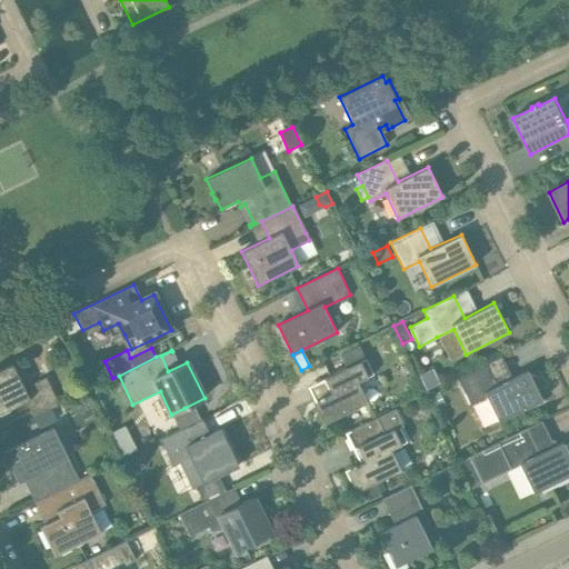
[(378,370),(372,357),(367,359),(367,358),(323,379),(330,393),(323,397),(322,396),(318,398),(319,399),(315,401),(326,422),(368,401),(358,381),(375,373),(373,372),(378,370)]
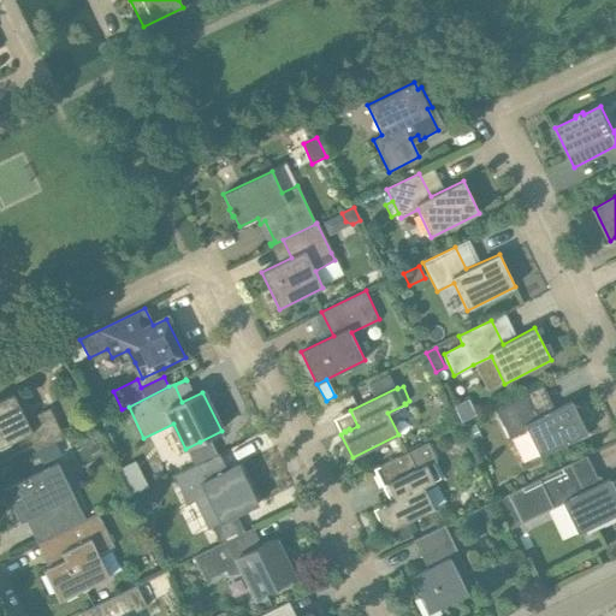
[(36,451),(49,445),(65,438),(49,408),(25,420),(13,394),(0,400),(0,448),(28,434),(36,451)]
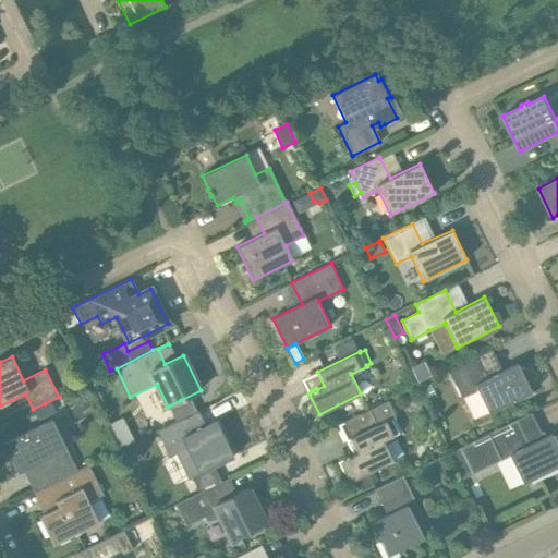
[(448,371),(461,397),(477,389),(489,413),(525,396),(526,398),(535,393),(529,381),(526,383),(518,363),(488,378),(477,356),(448,371)]
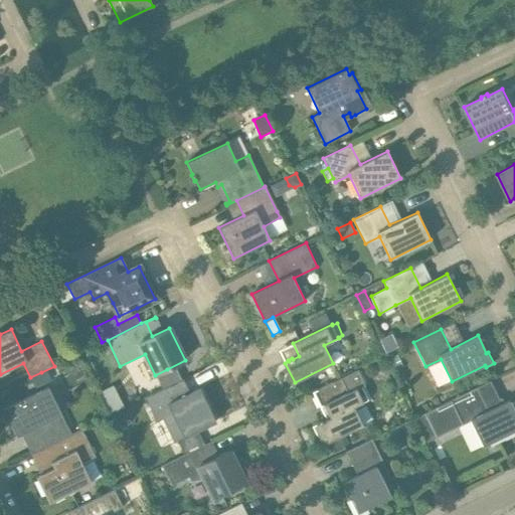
[(397,354),(389,358),(394,369),(403,365),(397,354)]
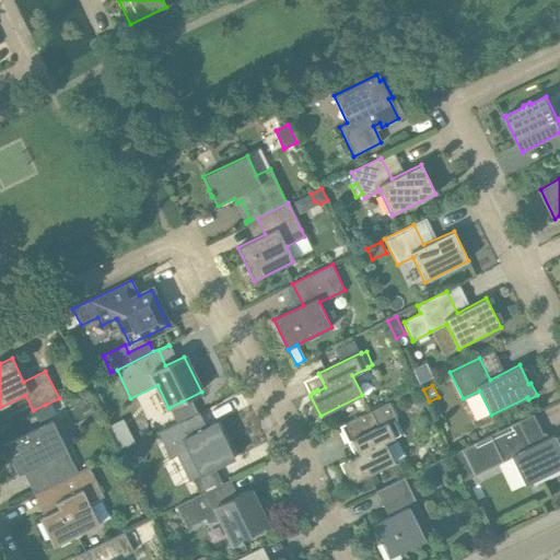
[(397,419),(388,401),(340,427),(348,443),(351,441),(358,454),(351,457),(350,456),(346,458),(347,459),(342,462),(353,482),(359,480),(374,473),(394,463),(384,443),(400,434),(393,420),(397,419)]
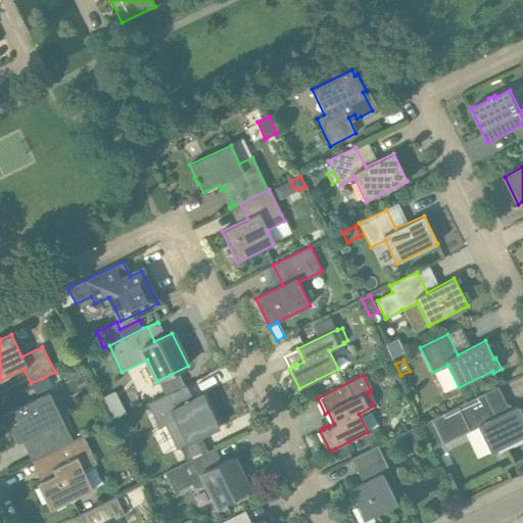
[(48,388),(42,378),(31,383),(36,394),(48,388)]
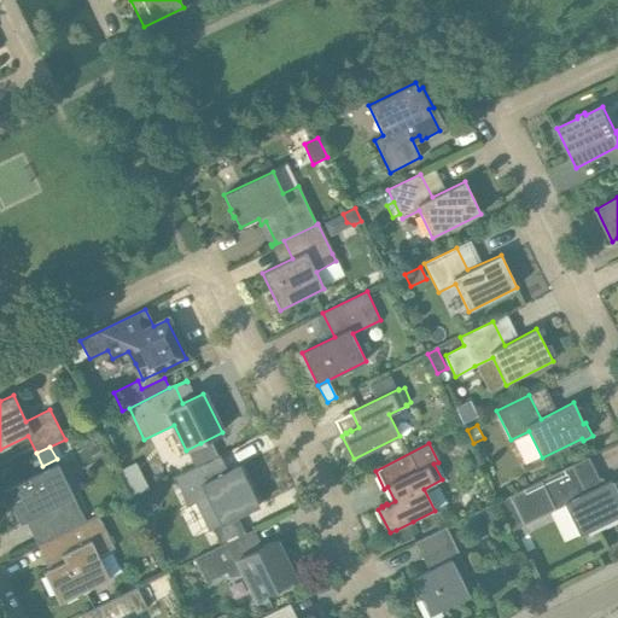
[(220,456),(219,455),(174,477),(188,506),(196,501),(210,530),(258,506),(239,466),(217,477),(210,461),(220,456)]
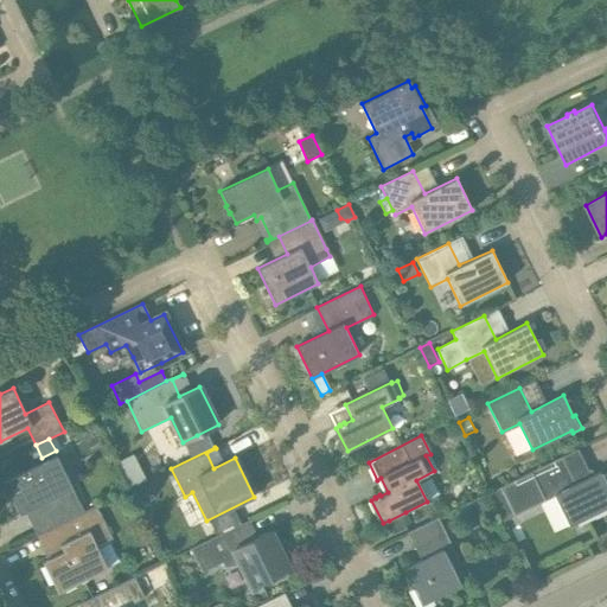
[(590,477),(577,448),(490,492),(504,522),(554,497),(568,525),(606,506),(606,485),(600,472),(590,477)]
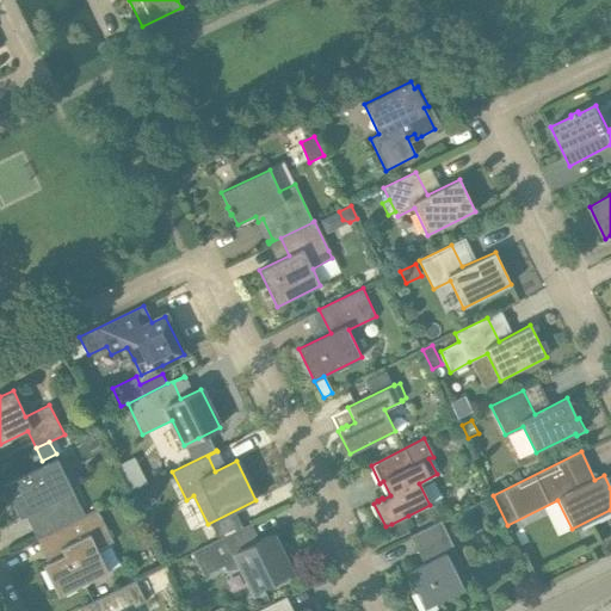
[(43,507),(54,530),(85,514),(68,480),(57,458),(43,467),(4,486),(19,518),(43,507)]
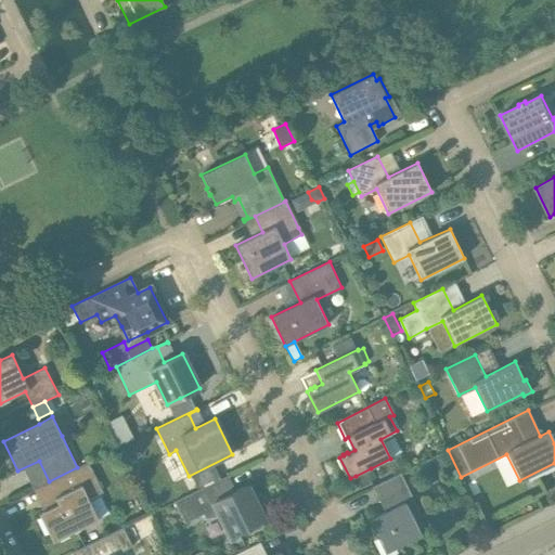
[(446,451),(435,455),(440,466),(451,461),(446,451)]
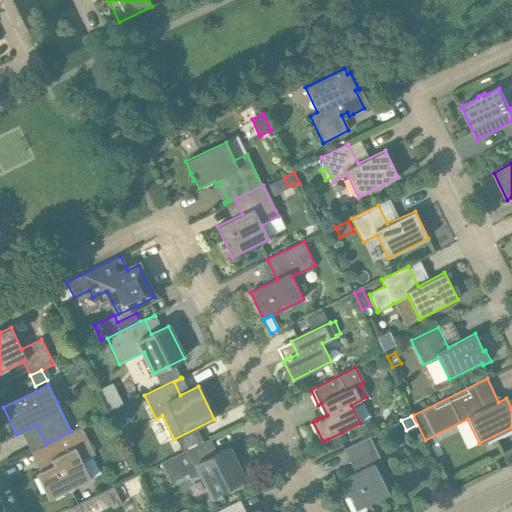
[(95,454),(81,426),(71,431),(45,444),(39,447),(49,467),(36,474),(48,500),(91,479),(82,461),(95,454)]
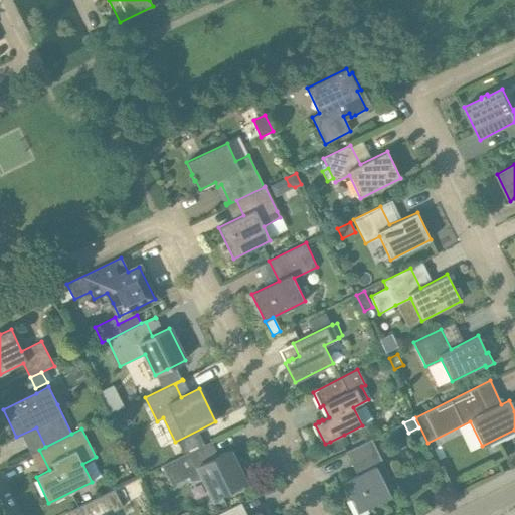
[(344,435),(330,442),(335,452),(349,444),(344,435)]
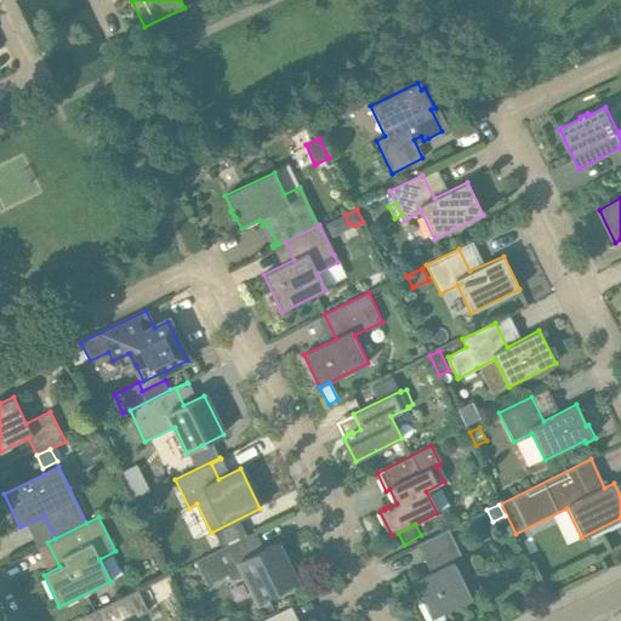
[(472,575),(449,529),(416,545),(416,546),(417,546),(425,562),(438,556),(443,567),(414,581),(432,619),(471,599),(462,580),(472,575)]
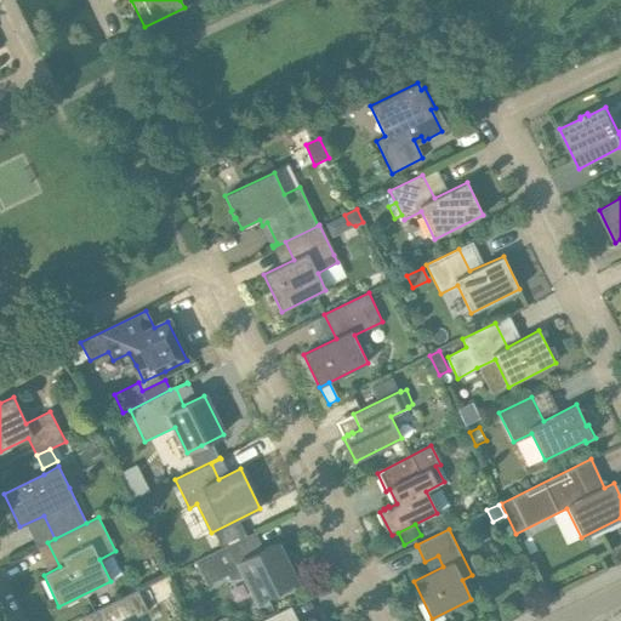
[(255,533),(194,562),(206,586),(228,575),(229,580),(246,577),(258,600),(274,593),(296,582),(277,543),(258,552),(251,535),(255,534),(255,533)]
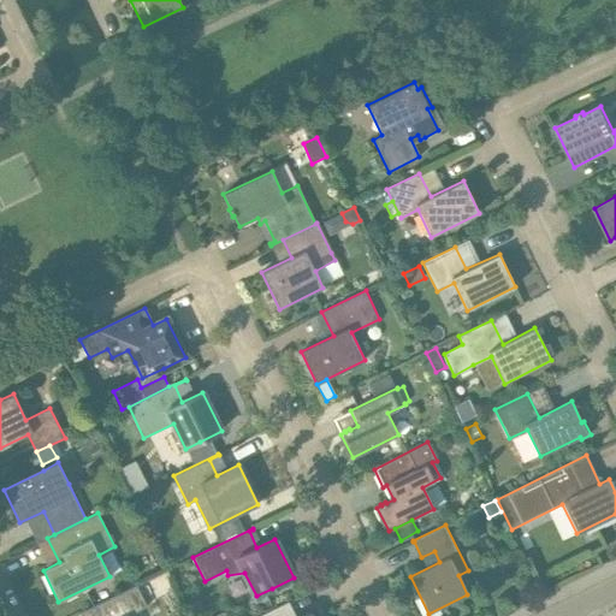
[(513,549),(498,557),(504,569),(519,562),(513,549)]
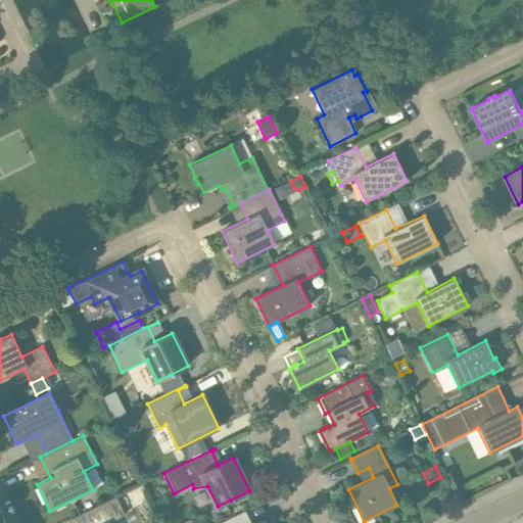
[(140,486),(126,493),(130,503),(145,495),(140,486)]
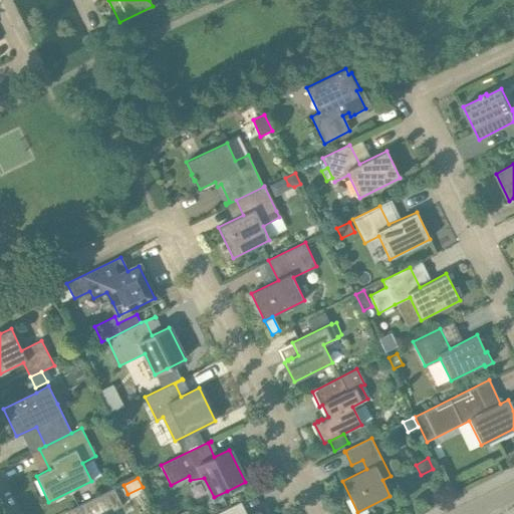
[(105,513),(123,506),(114,488),(77,506),(81,513),(105,513)]
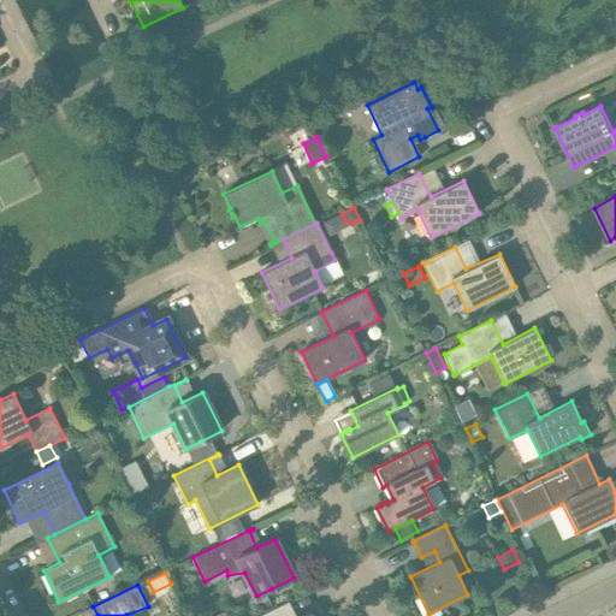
[(302,615),(295,615),(288,602),(256,615),(312,615),(311,612),(302,615)]
